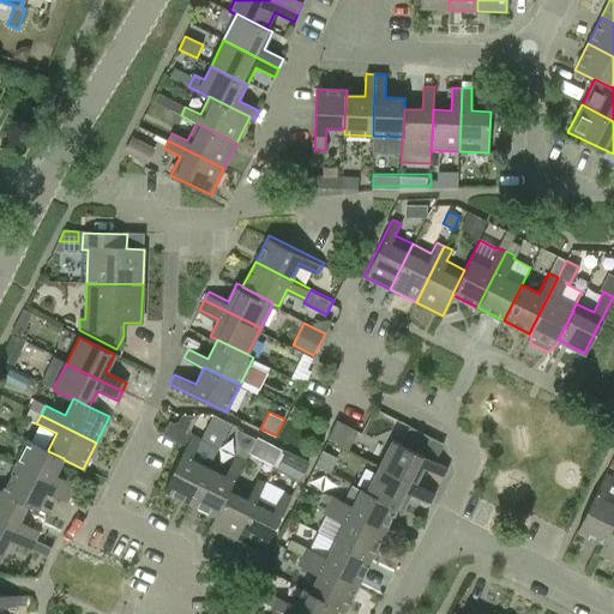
[(186,446),(192,434),(191,429),(198,415),(181,415),(179,421),(173,423),(169,421),(162,435),(186,446)]
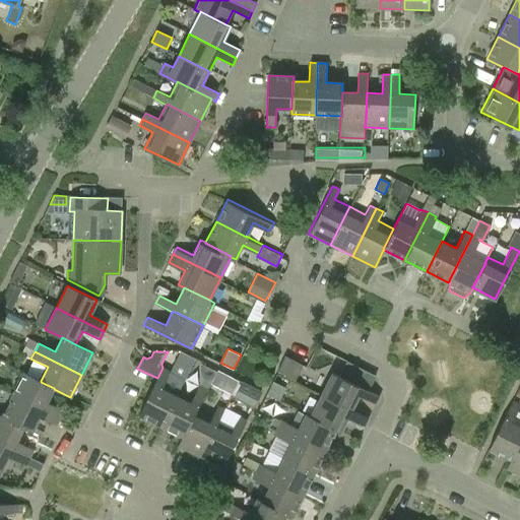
[(287,354),(279,371),(299,379),(307,364),(287,354)]
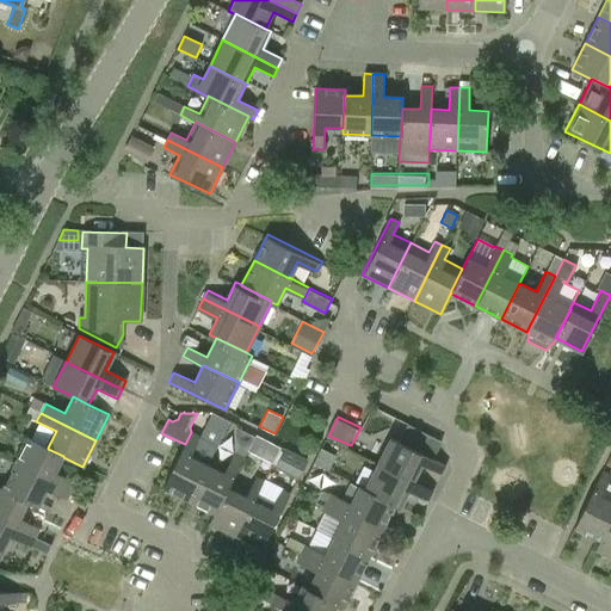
[(420,431),(407,424),(401,437),(414,444),(420,431)]
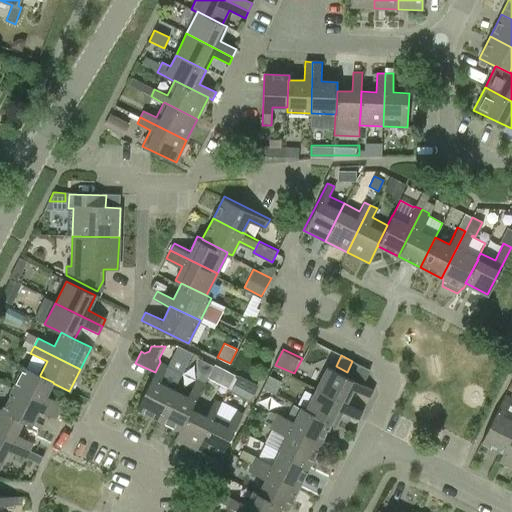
[(137,409),(159,419),(173,390),(174,389),(182,372),(168,365),(168,366),(160,362),(155,372),(137,409)]
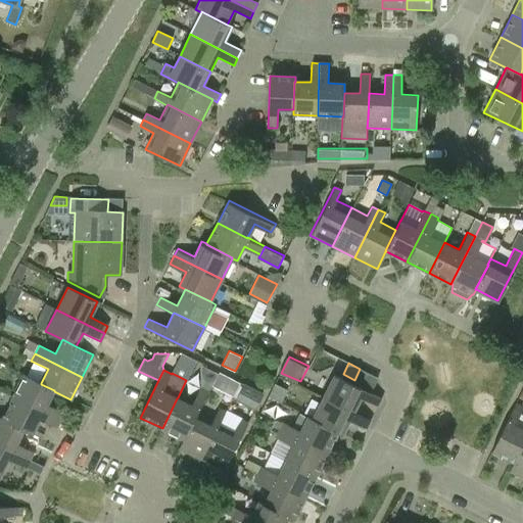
[(212,385),(223,390),(230,377),(220,371),(220,372),(212,385)]
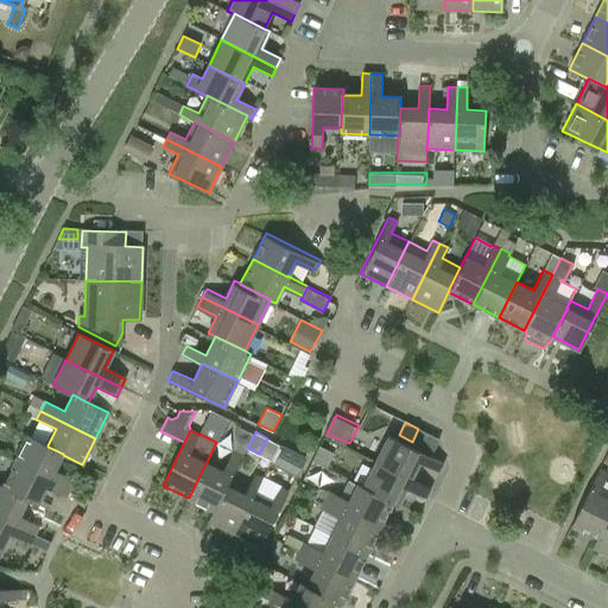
[(27,435),(14,462),(70,489),(75,481),(55,470),(63,455),(63,454),(48,447),(48,445),(27,435)]
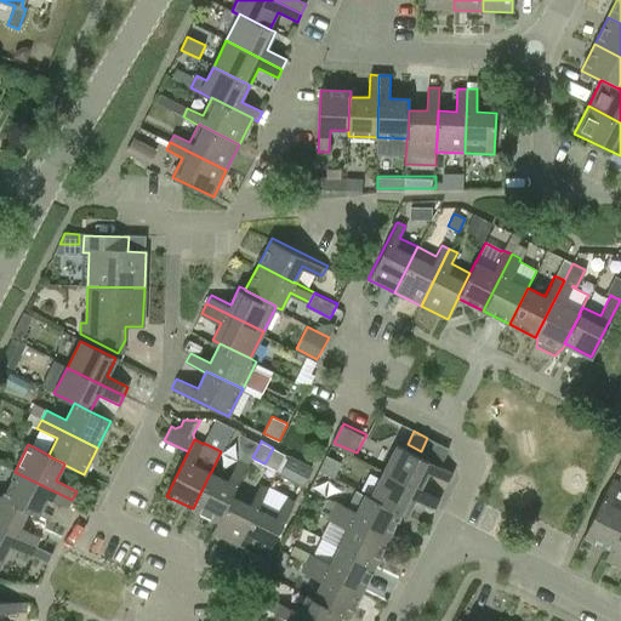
[(448,483),(453,473),(397,445),(383,472),(420,490),(420,489),(428,473),(448,483)]
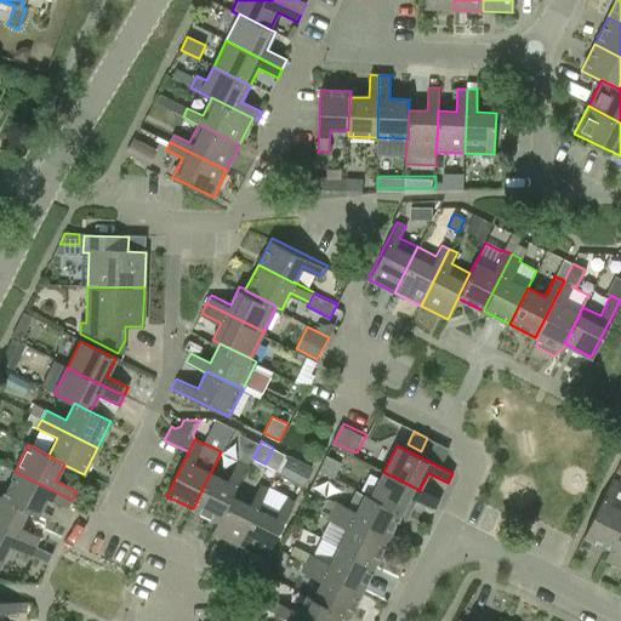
[(290,456),(280,476),(302,486),(312,467),(290,456)]
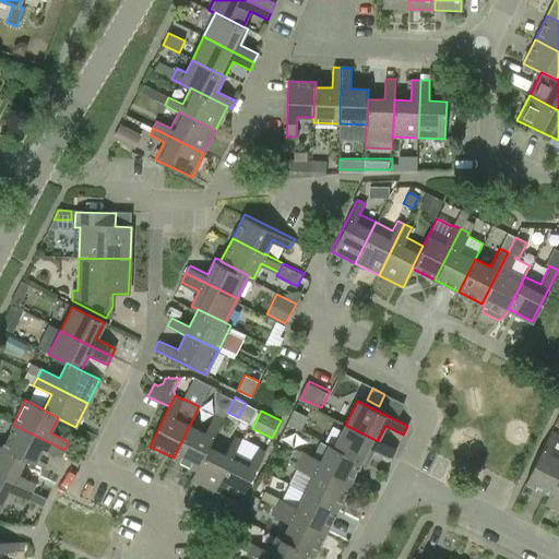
[(189,426),(174,458),(195,470),(197,470),(211,442),(222,419),(214,415),(205,432),(202,430),(190,425),(189,426)]
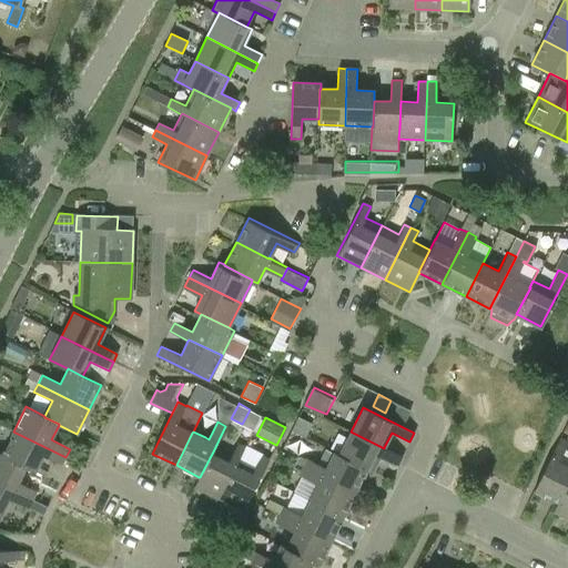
[(66,457),(13,432),(2,455),(26,467),(34,472),(43,456),(62,465),(66,457)]
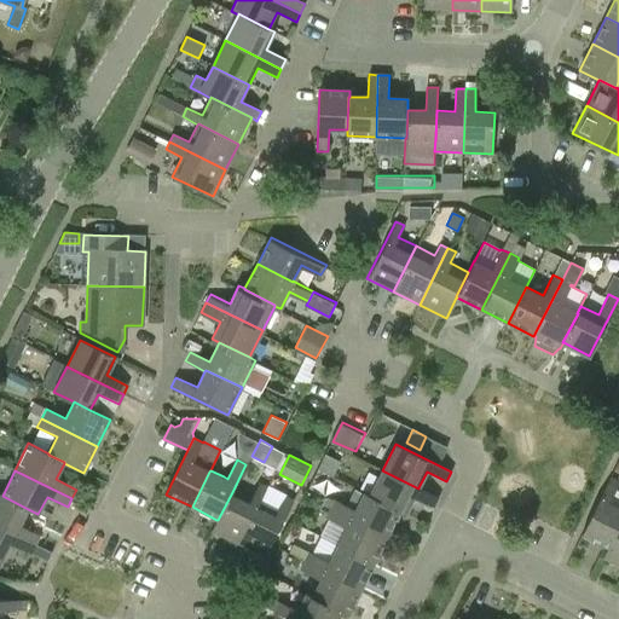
[(439,498),(418,487),(418,489),(382,470),(369,496),(400,512),(400,513),(405,514),(414,497),(434,508),(439,498)]
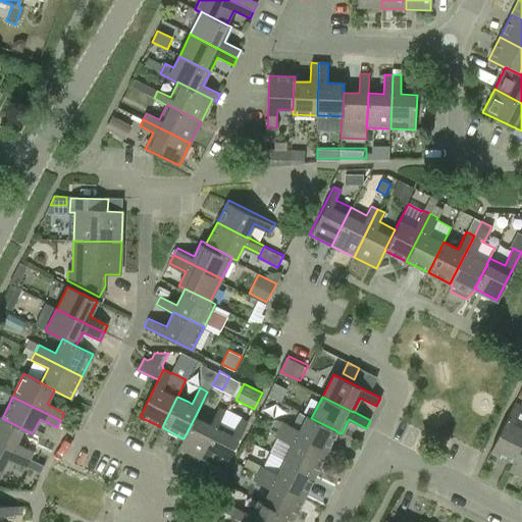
[(513,461),(521,441),(521,427),(514,424),(521,407),(514,404),(490,450),(513,461)]
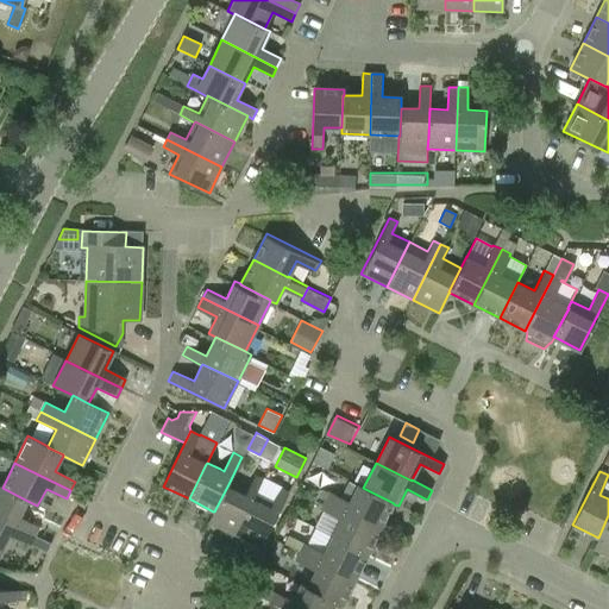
[(255,495),(256,495),(263,479),(255,475),(246,490),(230,482),(214,512),(213,512),(208,521),(234,534),(255,495)]
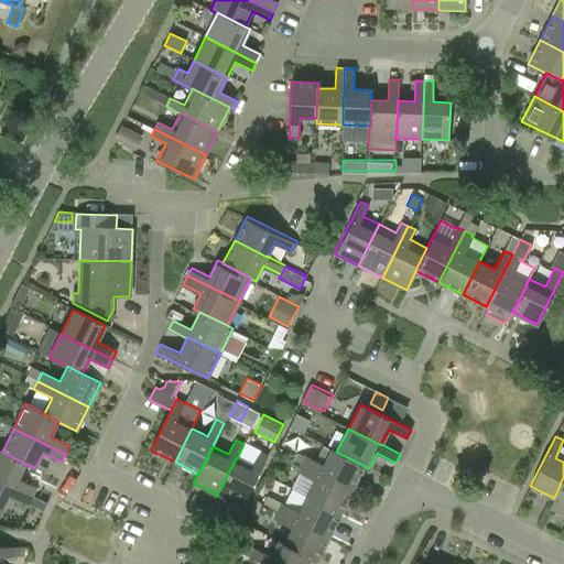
[(353,489),(365,467),(365,466),(336,452),(331,448),(323,465),(305,456),(301,464),(353,489)]
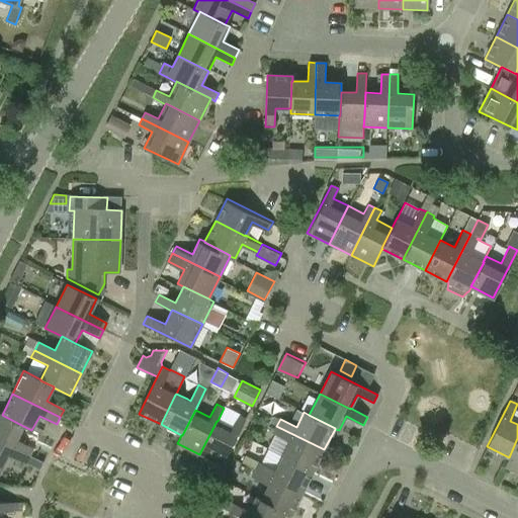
[(16,439),(23,426),(2,415),(0,413),(0,440),(29,455),(33,447),(16,439)]
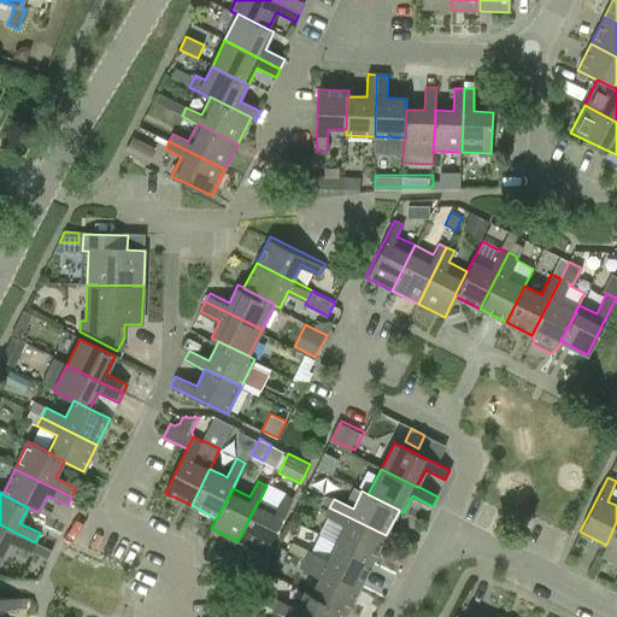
[(276,510),(259,501),(258,501),(238,541),(264,554),(292,498),(283,494),(276,510)]
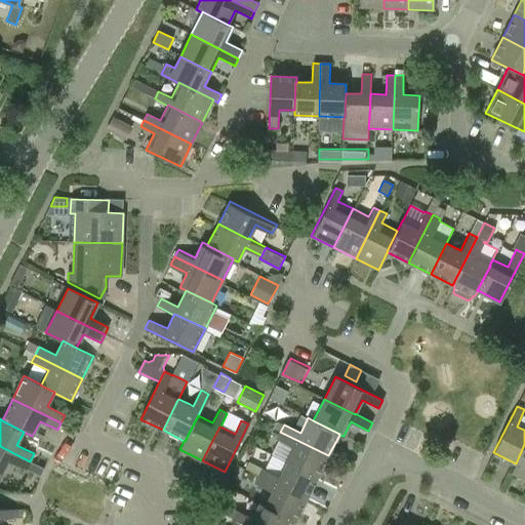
[(328,455),(280,432),(277,439),(293,448),(286,461),(318,478),(328,455)]
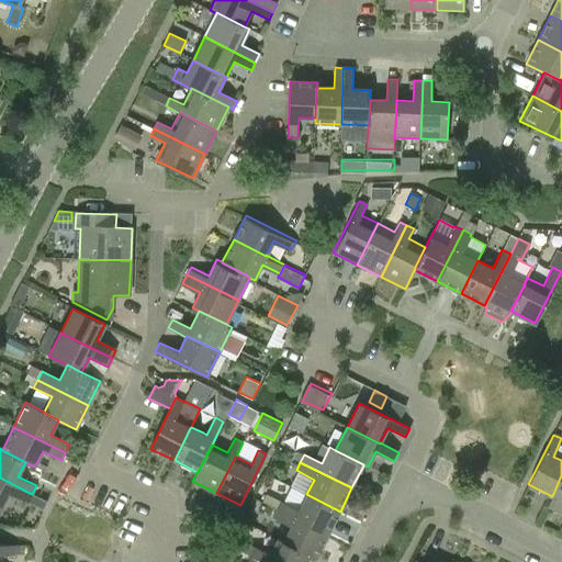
[(561,513),(561,475),(552,496),(548,506),(561,513)]
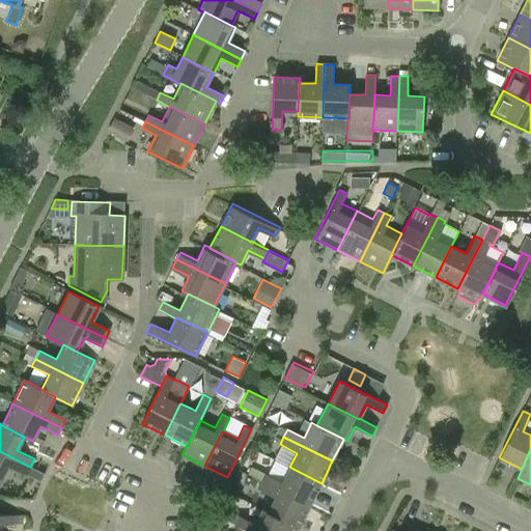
[(0,451),(0,484),(9,466),(27,475),(30,467),(0,451)]
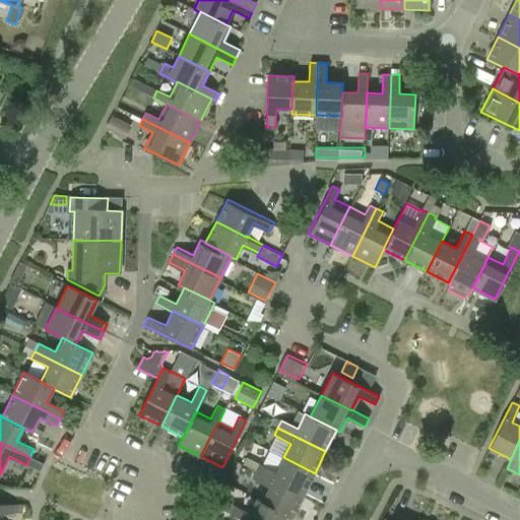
[(44,464),(29,457),(26,465),(40,471),(44,464)]
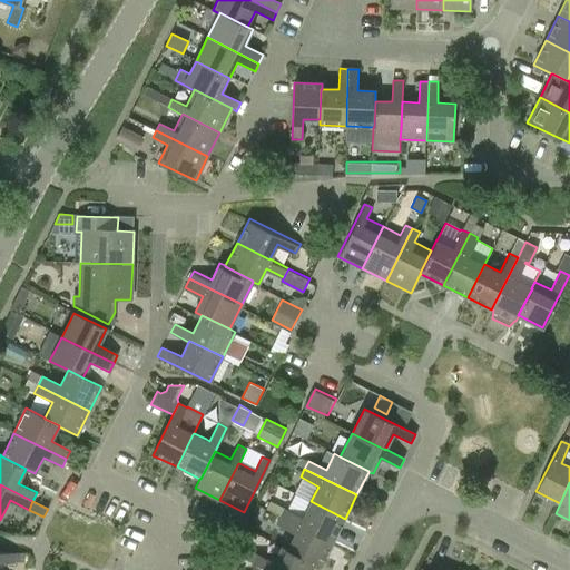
[(333,542),(345,519),(311,501),(303,518),(284,509),(281,517),(333,542)]
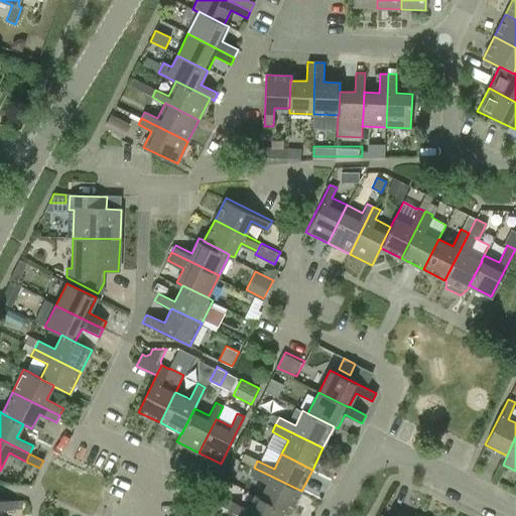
[(301,491),(254,468),(250,476),(267,484),(260,497),(260,498),(284,510),(290,513),(301,491)]
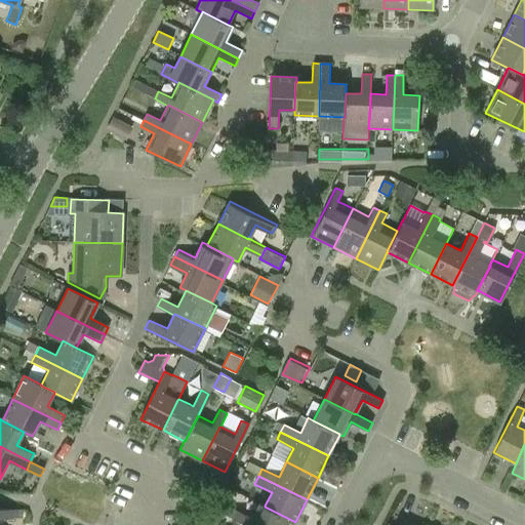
[(245,524),(286,524),(289,519),(265,507),(265,506),(259,502),(252,518),(235,510),(231,518),(245,524)]
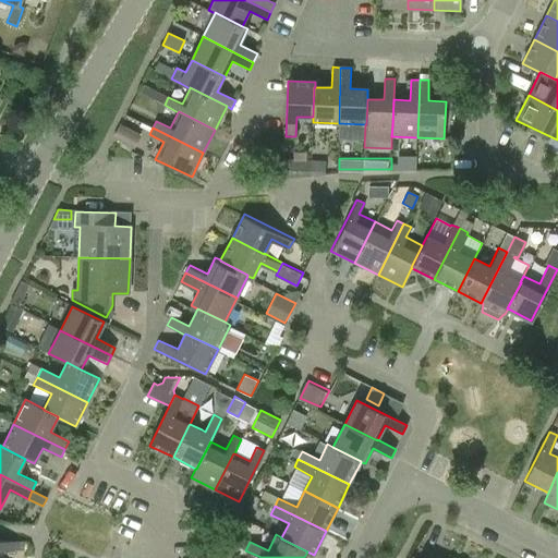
[(0,550),(13,552),(14,543),(0,542),(0,550)]
